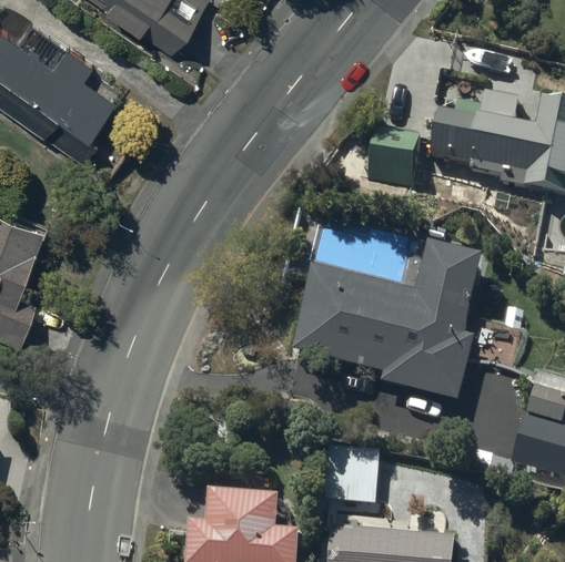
[(93,0),(164,49),(199,0),(93,0)]
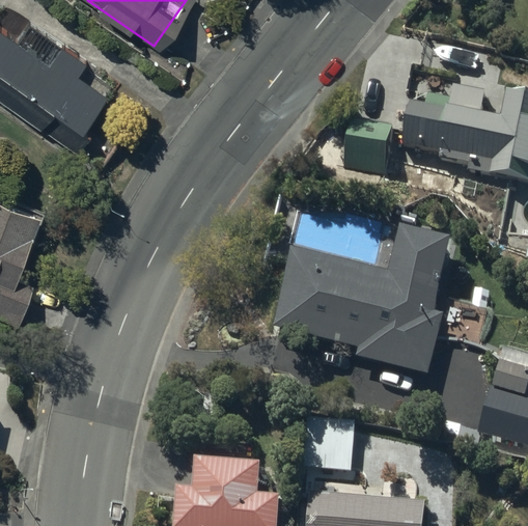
[(0,63),(80,119),(107,81),(85,66),(82,71),(76,66),(85,54),(27,15),(16,31),(0,21),(0,63)]
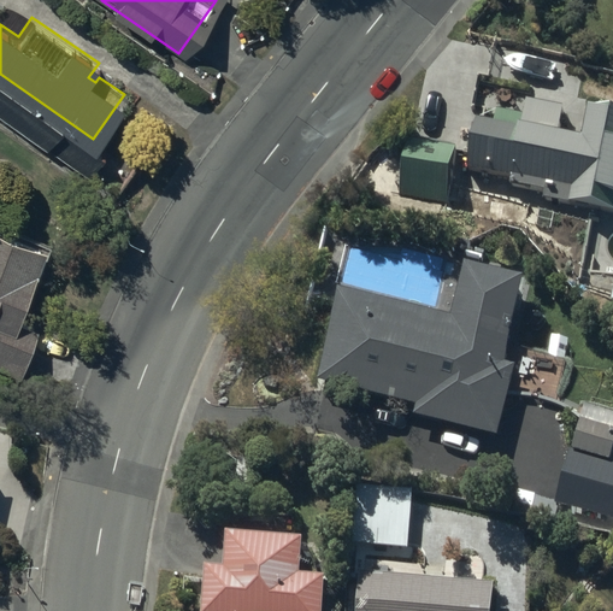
[(490,119),(475,116),(465,164),(510,172),(508,178),(543,186),(542,195),(612,209),(612,103),(596,100),(595,104),(589,103),(582,137),(558,133),(563,103),(524,95),(520,110),(494,105),(490,119)]
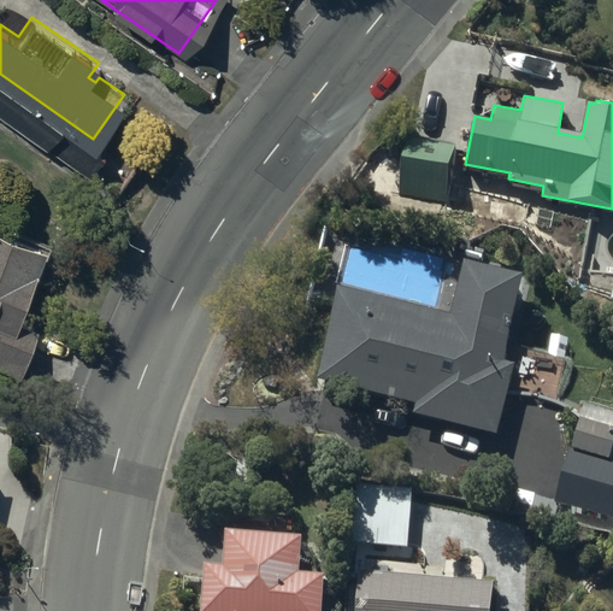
[(454,144),(407,133),(396,186),(443,195),(454,144)]
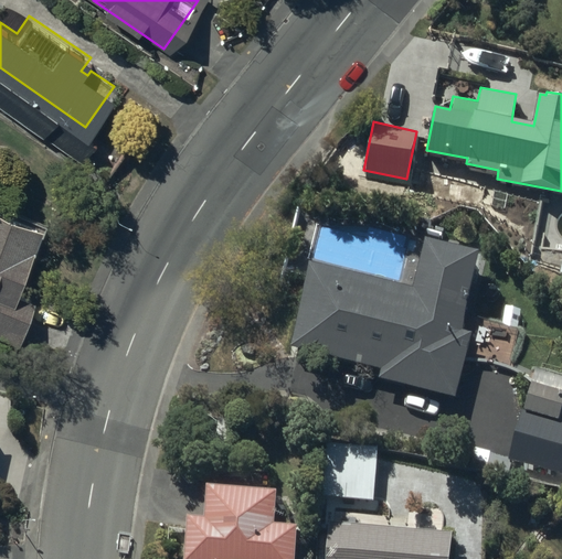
[(0,333),(17,340),(32,293),(16,288),(40,216),(0,202),(0,333)]
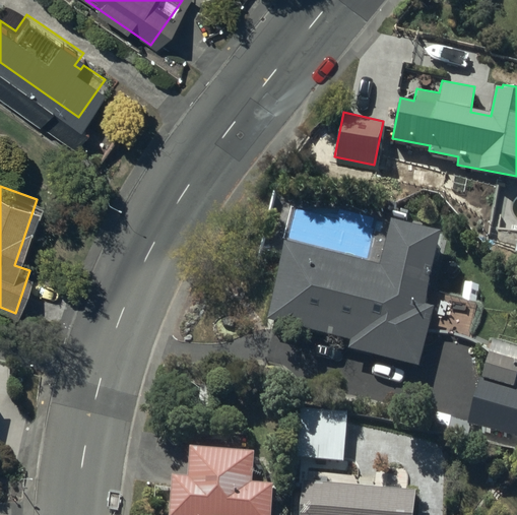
[(380,268),(285,245),(266,319),(349,339),(347,347),(416,365),(432,306),(426,304),(443,236),(392,222),(380,268)]
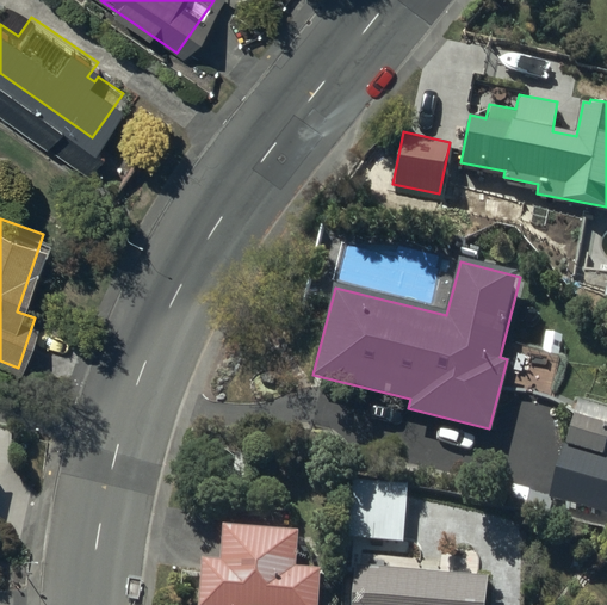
[(606,433),(606,423),(573,412),(555,467),(606,483),(606,452),(601,451),(606,433)]
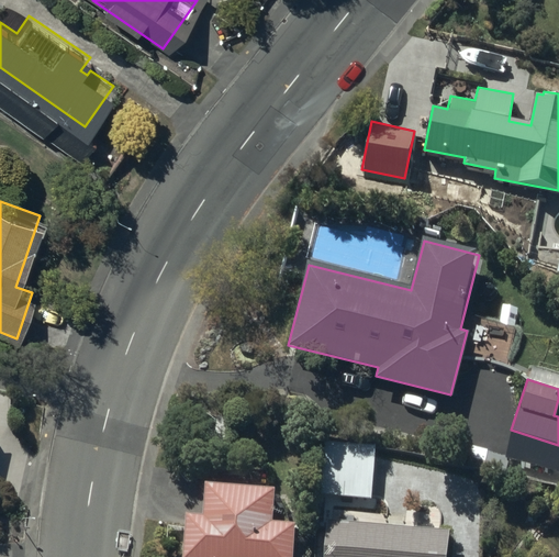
[(376,445),(323,439),(317,492),(370,497),(376,445)]
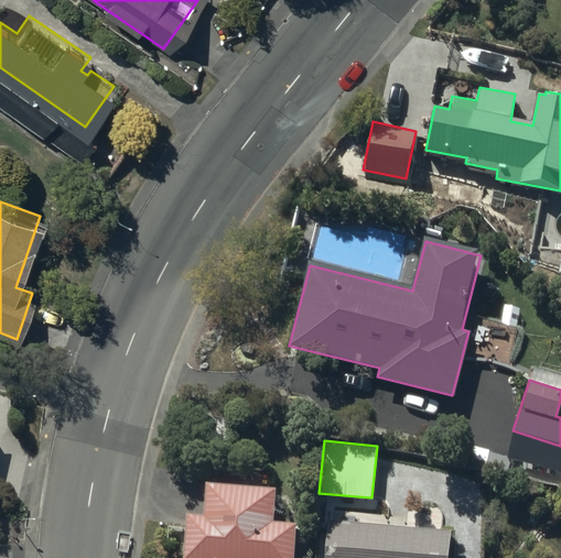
[(277,492),(207,488),(205,518),(187,517),(185,557),(293,557),(295,528),(274,527),(277,492)]
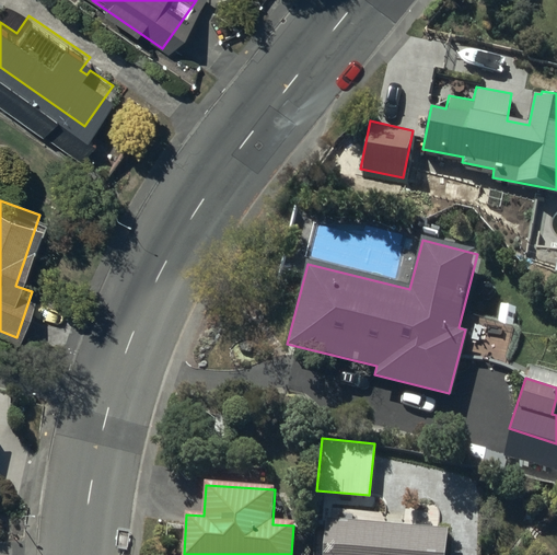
[(442,554),(445,527),(326,516),(322,554),(442,554)]
